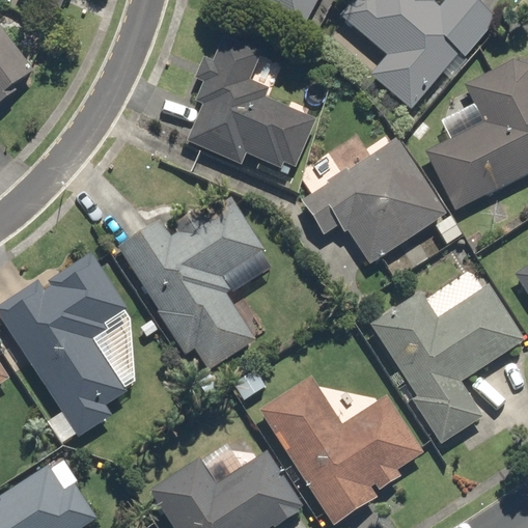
[(38,0),(64,11),(68,0),(38,0)]
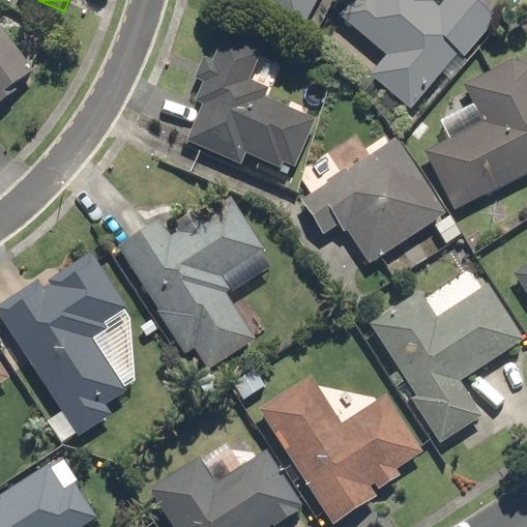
[(240,0),(240,1),(287,25),(292,15),(308,22),(319,0),(240,0)]
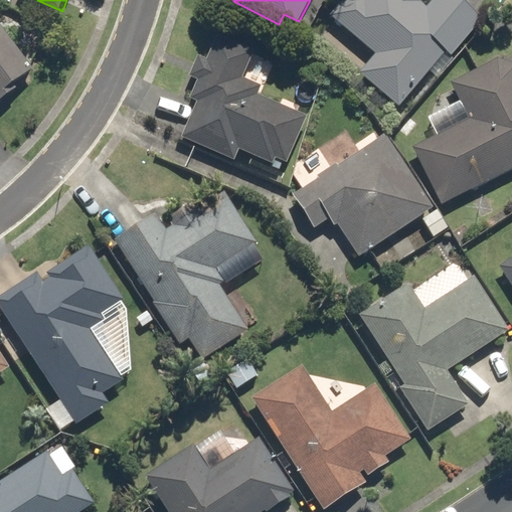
[(435,75),(483,16),(463,0),(430,0),(341,0),(329,15),(375,52),(357,73),(398,107),(429,70),(435,75)]
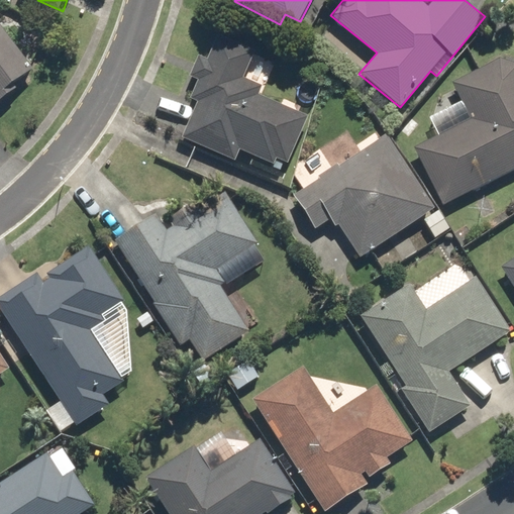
[(0,108),(40,79),(0,24),(0,108)]
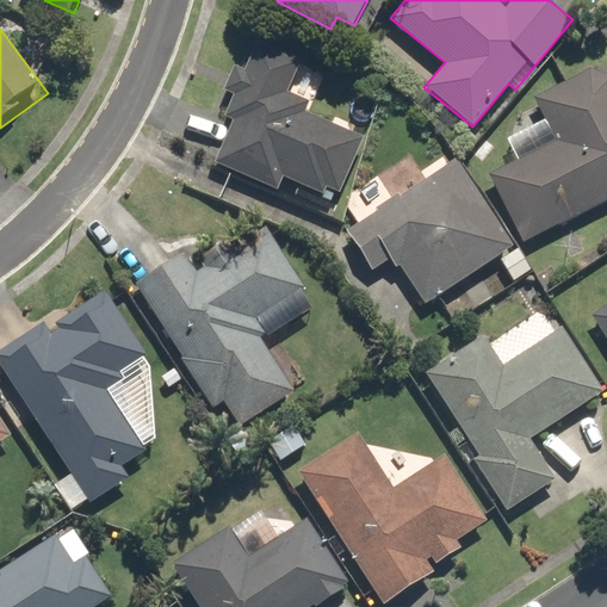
[(303,60),(256,39),(223,117),(231,121),(214,162),(278,189),(284,175),(338,198),(365,135),(308,110),(311,100),(290,91),(303,60)]
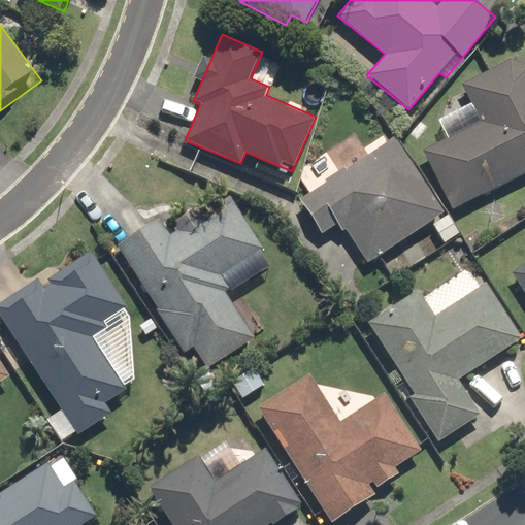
[(421,150),(451,208),(524,170),(524,63),(507,59),(461,83),(481,120),(421,150)]
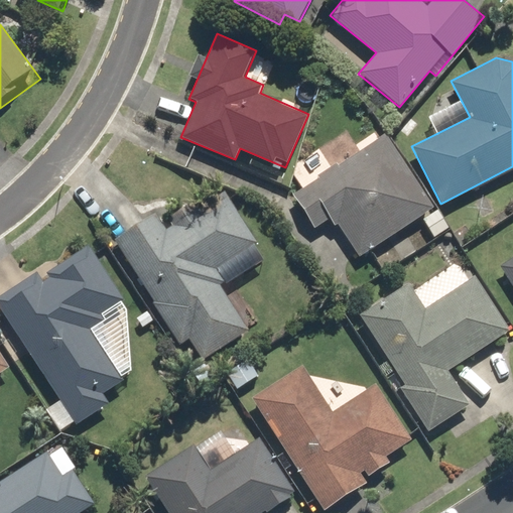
[(385,131),(289,194),(311,228),(332,215),(360,257),(435,209),(385,131)]
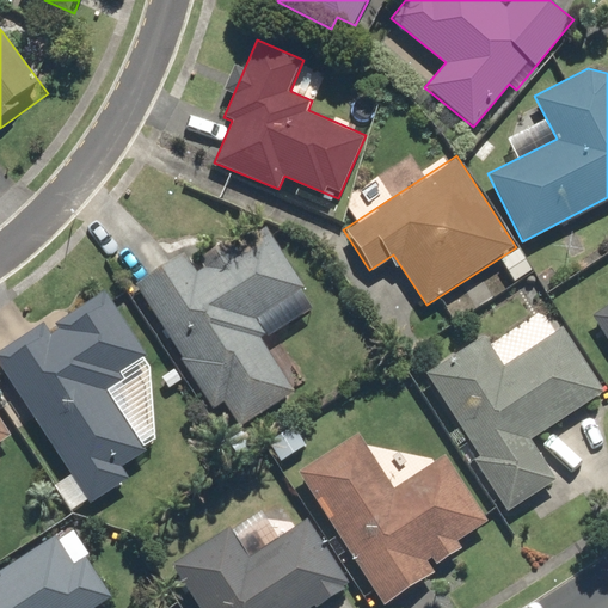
[(186,253),(135,283),(228,434),(295,393),(263,339),(319,305),(265,220),(192,264),(186,253)]
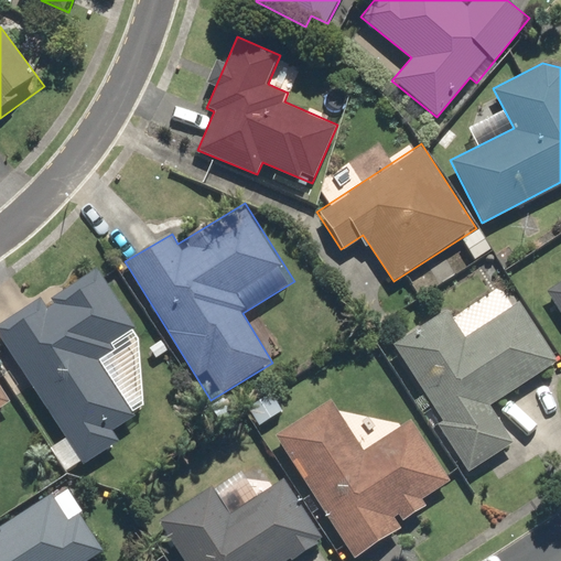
[(42,297),(0,322),(0,336),(79,466),(120,441),(112,429),(133,416),(99,360),(140,335),(98,269),(45,301),(42,297)]
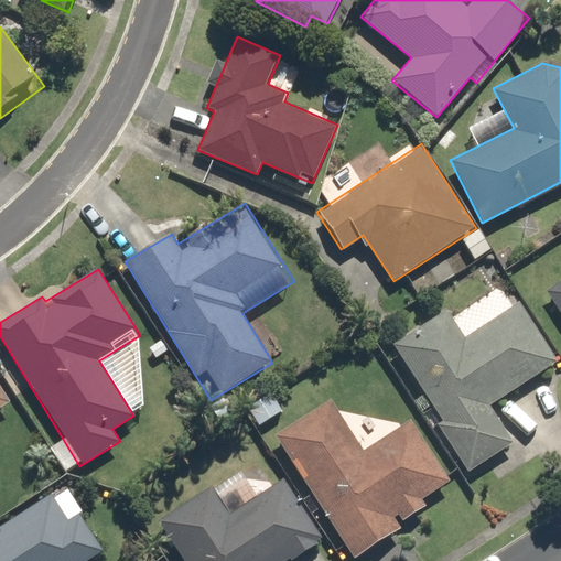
[(560,279),(546,290),(560,313),(560,279)]
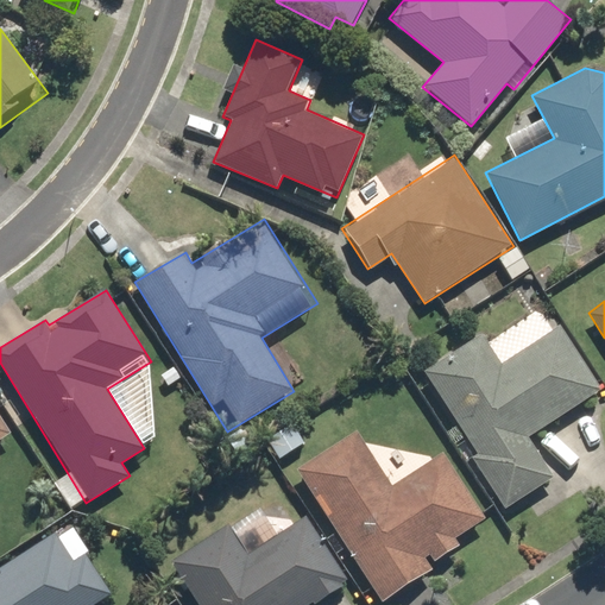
[(481,332),(421,370),(473,452),(468,455),(504,510),(556,477),(530,438),(603,390),(561,325),(502,363),(481,332)]
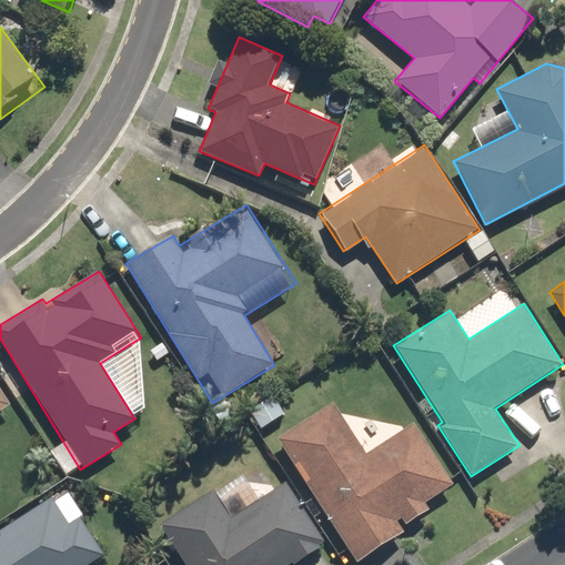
[(0,431),(2,430),(0,426),(0,412),(11,405),(0,386),(0,431)]
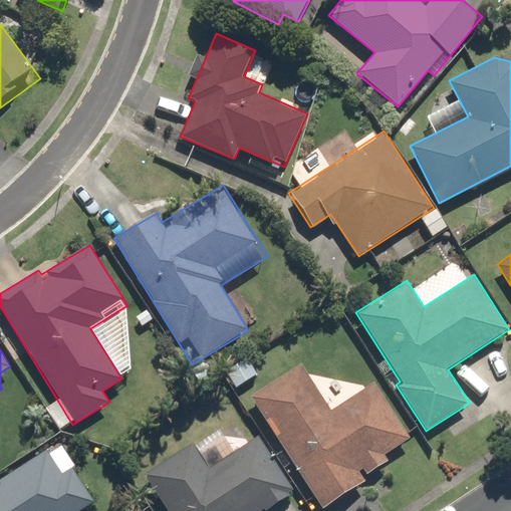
[(302,362),(250,395),(322,508),(366,481),(363,477),(389,461),(385,455),(412,438),(374,380),(331,409),(302,362)]
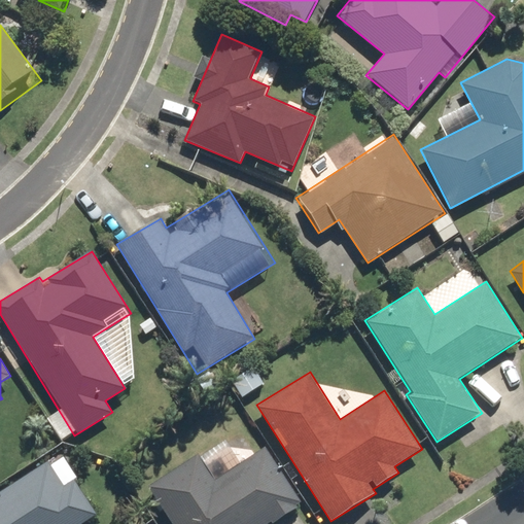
[(199,453),(148,485),(173,523),(267,523),(301,502),(265,446),(214,478),(199,453)]
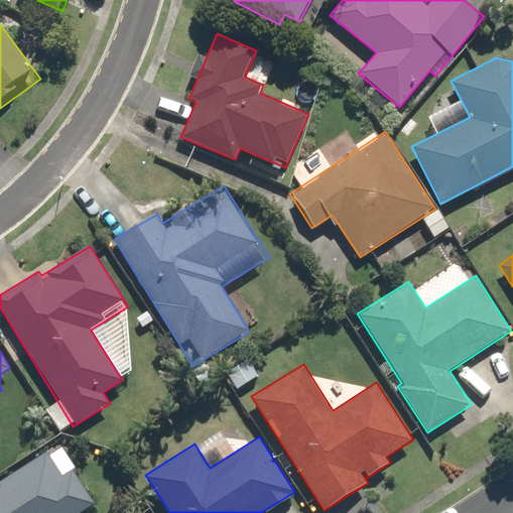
[(45,450),(0,480),(0,512),(80,512),(96,503),(73,469),(63,475),(45,450)]
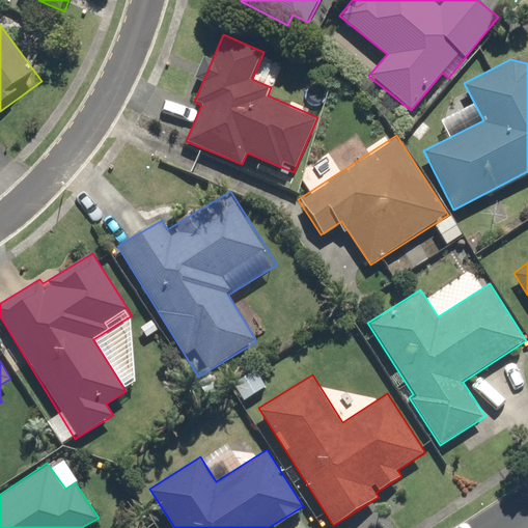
All buildings are outlined.
